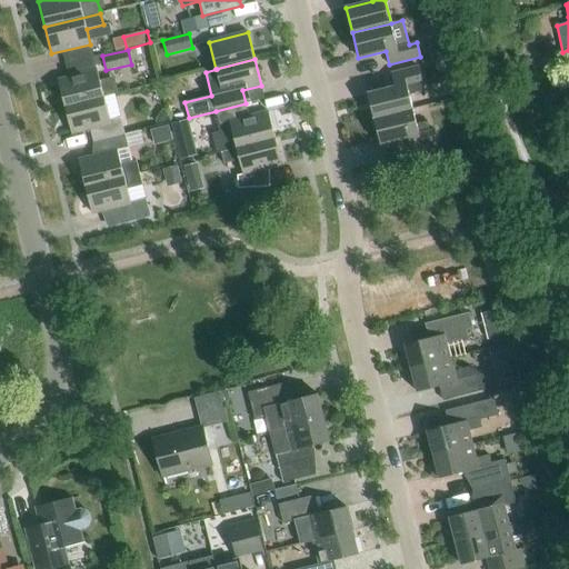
[(395,87),(368,93),(373,119),(412,109),(409,95),(423,91),(421,81),(422,81),(419,67),(391,73),(395,87)]
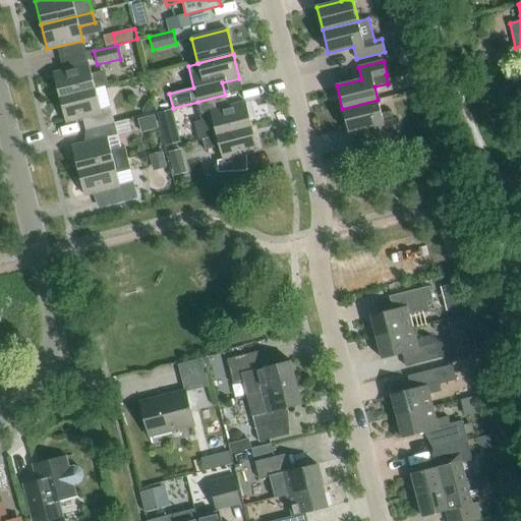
[(101,76),(93,78),(89,65),(53,73),(59,98),(95,89),(104,87),(101,76)]
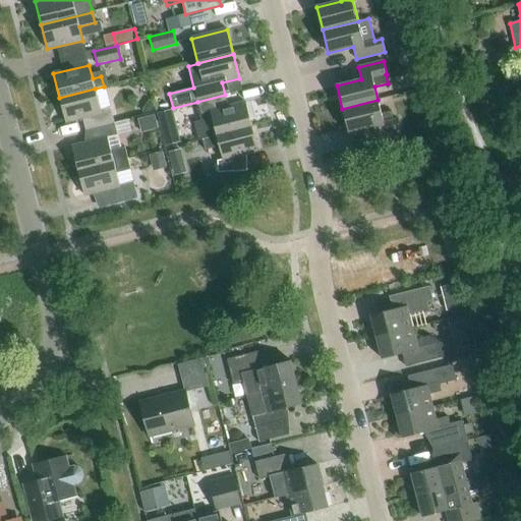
[(95,89),(59,98),(66,122),(82,118),(85,130),(114,123),(111,111),(110,107),(101,110),(95,89)]
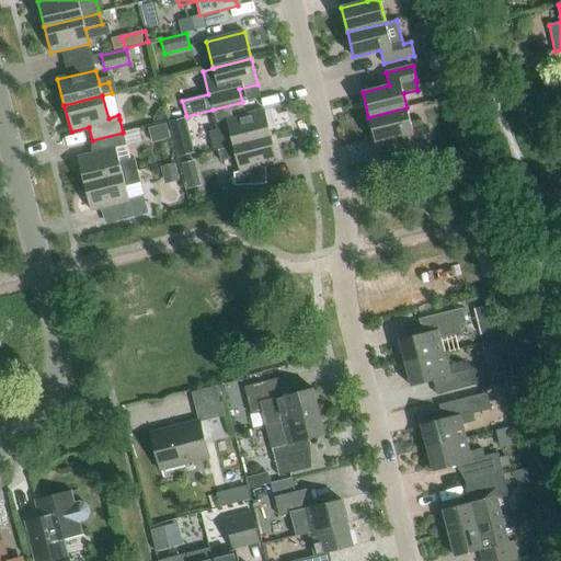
[(213,110),(216,125),(217,130),(209,133),(214,151),(218,150),(272,137),(264,111),(245,115),(242,102),(213,110)]
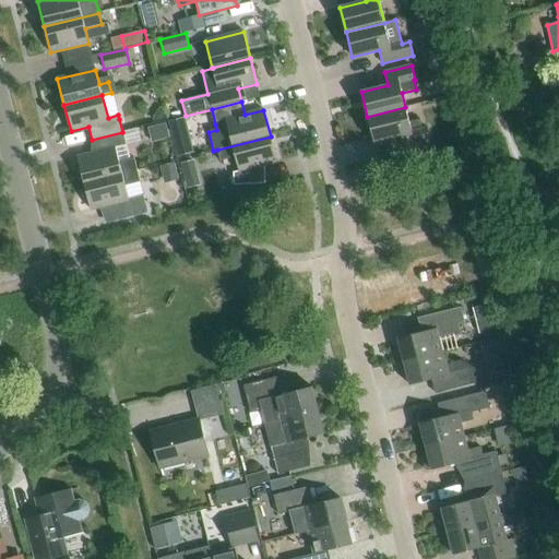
[(401,135),(404,149),(430,142),(427,128),(423,129),(420,119),(409,122),(405,107),(367,117),(373,142),(401,135)]
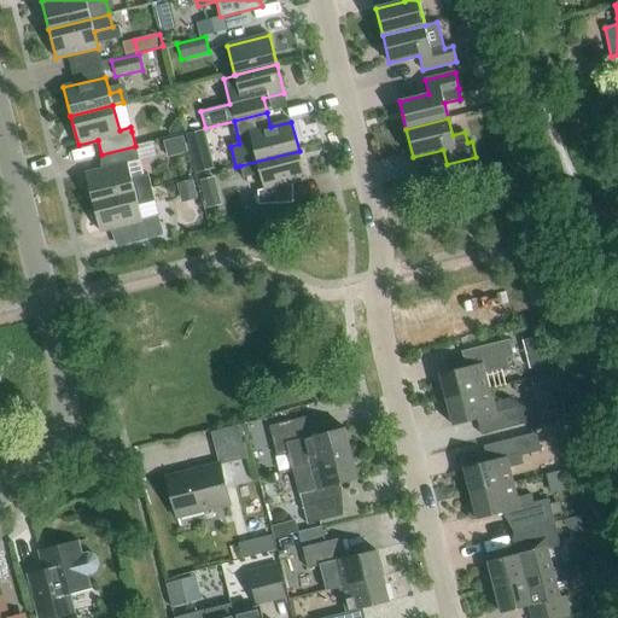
[(192,133),(198,159),(213,156),(205,129),(192,133)]
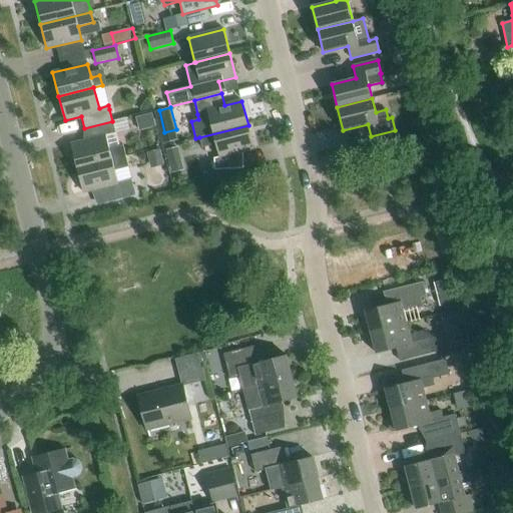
[(155,126),(152,112),(134,116),(137,130),(155,126)]
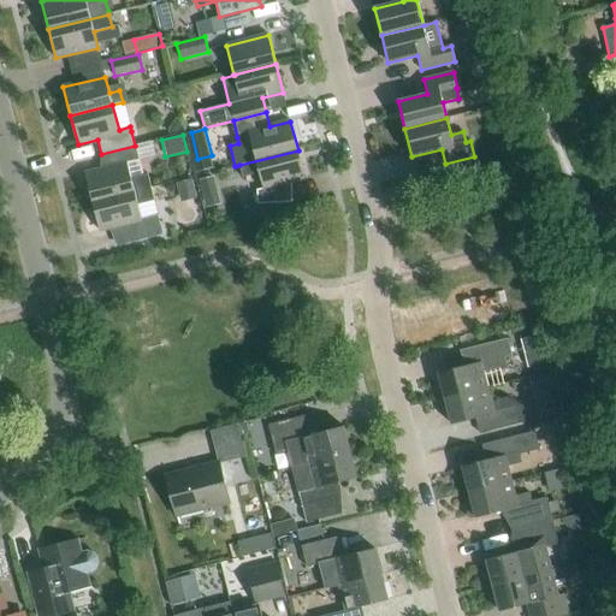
[(131,178),(126,161),(138,158),(135,146),(101,154),(105,169),(86,173),(93,202),(150,188),(147,175),(131,178)]
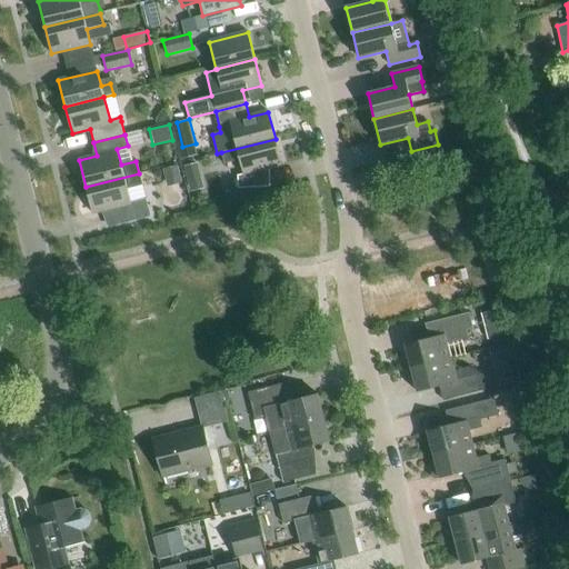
[(225,163),(239,160),(243,175),(238,176),(238,189),(270,187),(269,169),(282,166),(276,139),(221,152),(225,163)]
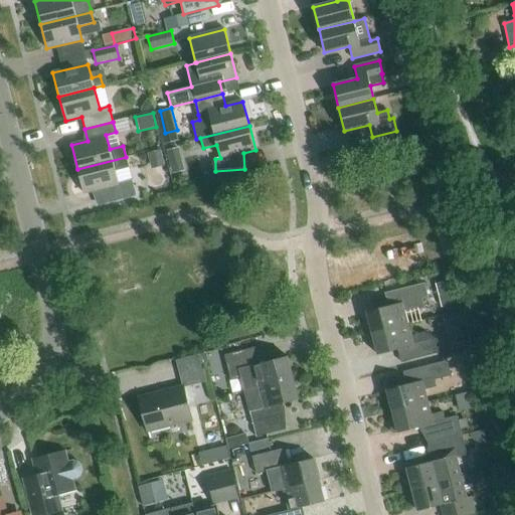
[(169,162),(178,160),(175,149),(166,151),(169,162)]
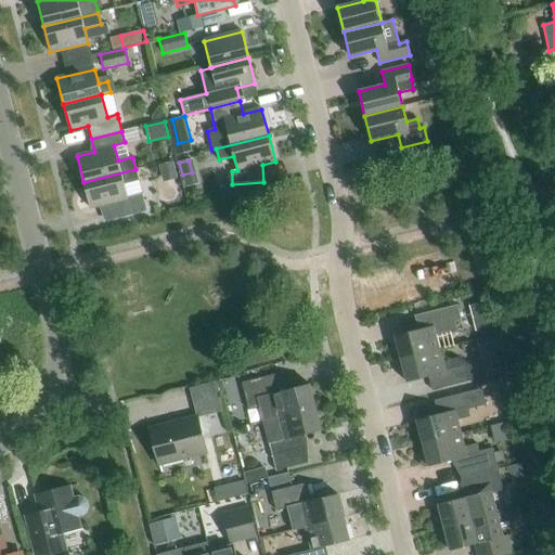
[(164,180),(178,177),(175,162),(159,165),(164,180)]
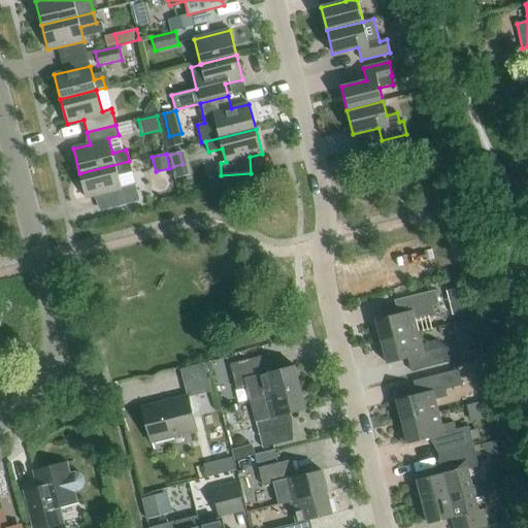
[(79,173),(86,198),(103,194),(107,209),(139,201),(135,184),(122,188),(119,175),(132,172),(129,161),(79,173)]
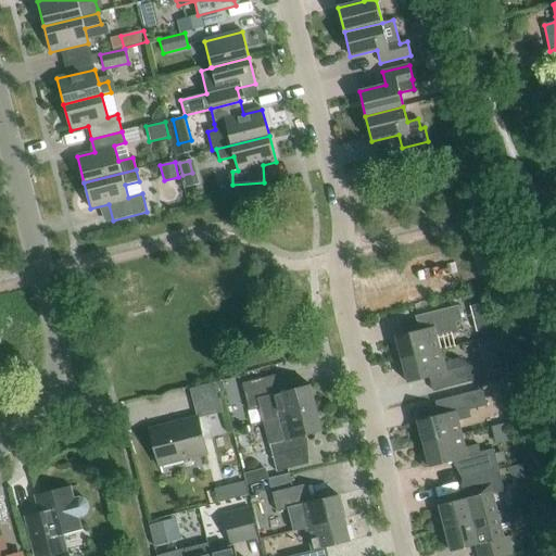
[(458,333),(455,323),(462,321),(458,305),(420,315),(424,329),(395,337),(402,359),(440,351),(437,339),(458,333)]
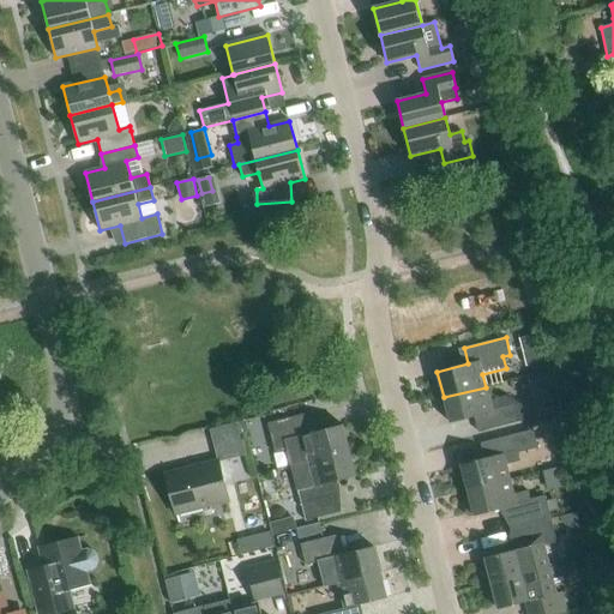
[(488,429),(518,422),(527,420),(523,405),(506,396),(489,401),(486,387),(444,397),(450,423),(485,415),(488,429)]
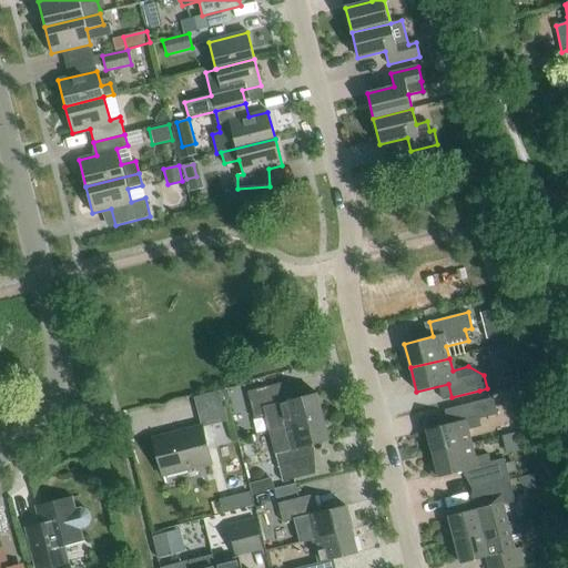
[(264,417),(269,430),(323,417),(316,393),(293,399),(288,382),(247,392),(254,419),(264,417)]
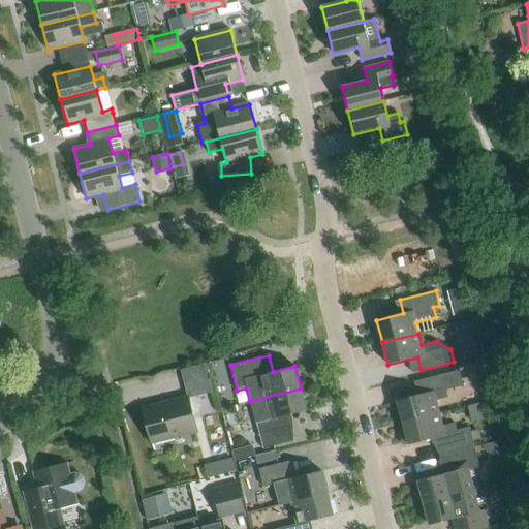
[(212,393),(205,365),(180,371),(187,398),(212,393)]
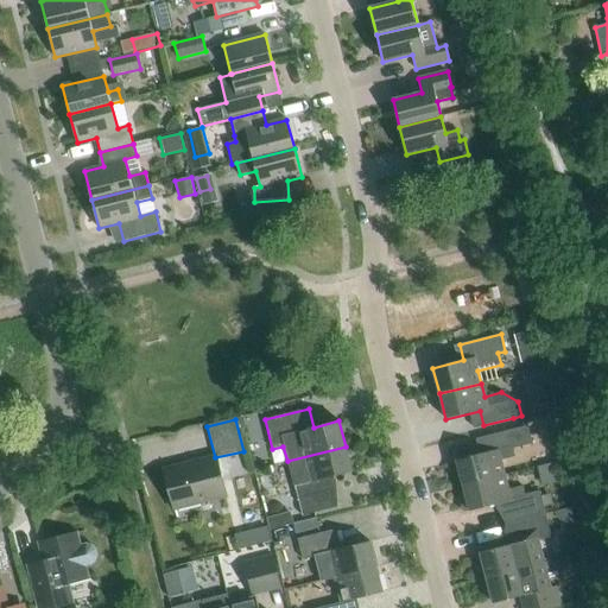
[(489,451),(456,461),(463,486),(505,475),(500,461),(514,457),(513,449),(532,444),(527,426),(486,437),(489,451)]
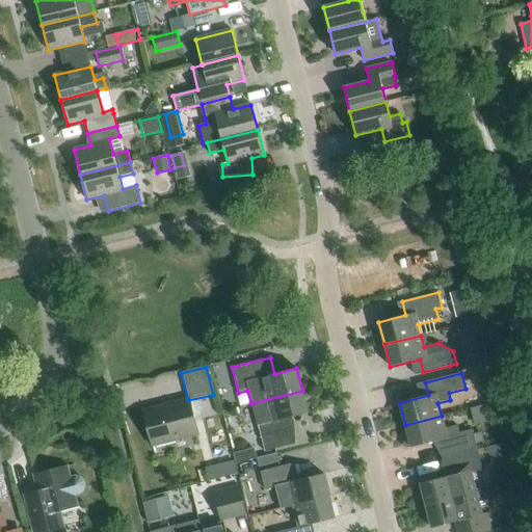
[(302,391),(251,403),(257,426),(258,426),(264,452),(295,444),(288,418),(308,414),(302,391)]
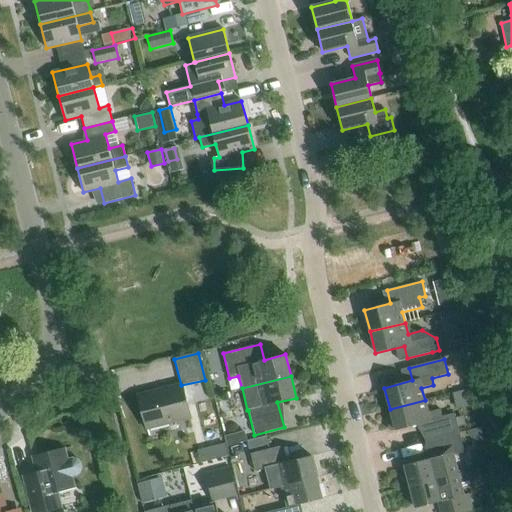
[(138,396),(146,428),(190,417),(182,386),(138,396)]
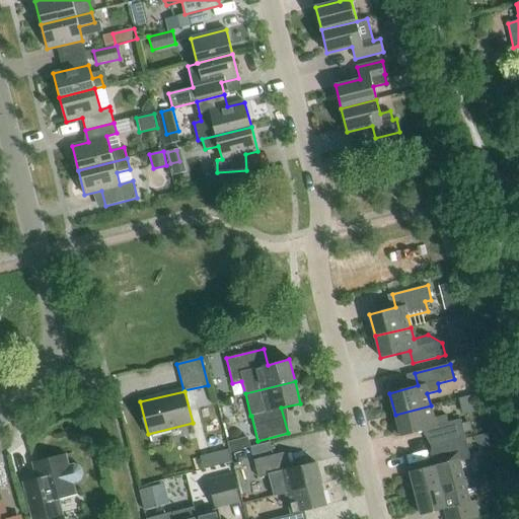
[(446,415),(434,418),(431,405),(395,415),(397,422),(392,423),(391,425),(394,436),(396,437),(400,436),(400,437),(428,430),(432,447),(465,439),(460,419),(448,423),(446,415)]
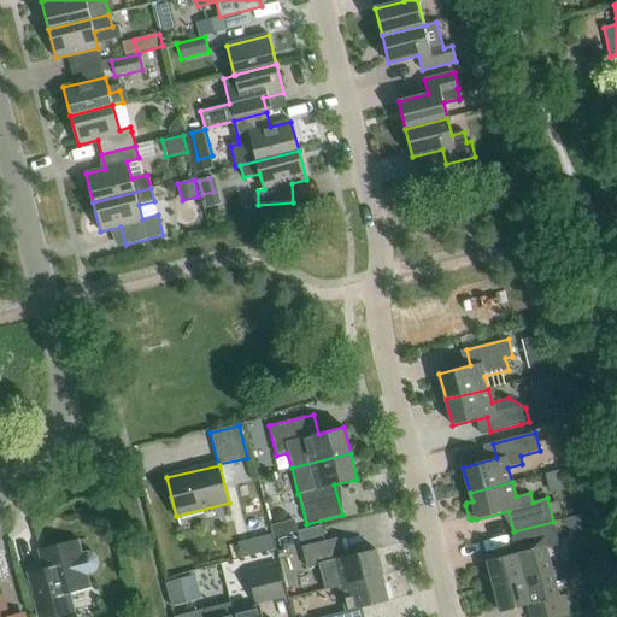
[(276,522),(278,533),(300,529),(299,517),(276,522)]
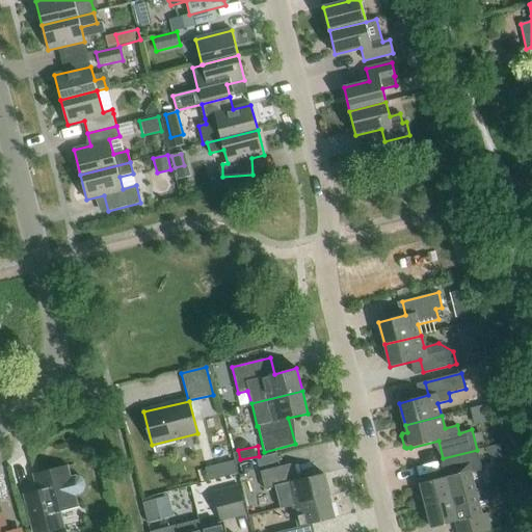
[(420,483),(420,484),(416,485),(415,487),(418,499),(420,500),(424,499),(426,506),(477,493),(472,473),(482,470),(477,450),(443,458),(448,476),(420,483)]
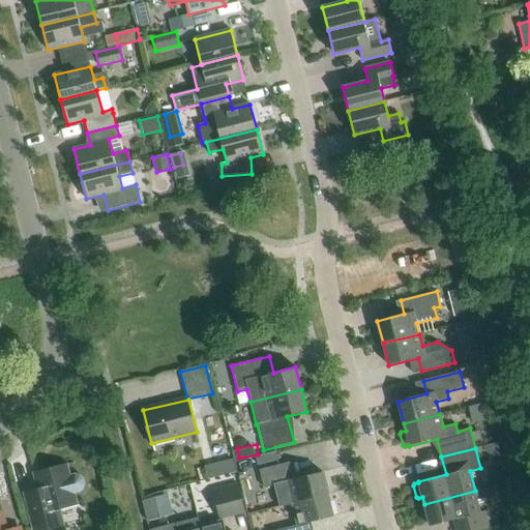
[(214,477),(235,472),(232,455),(213,460),(212,465),(214,477)]
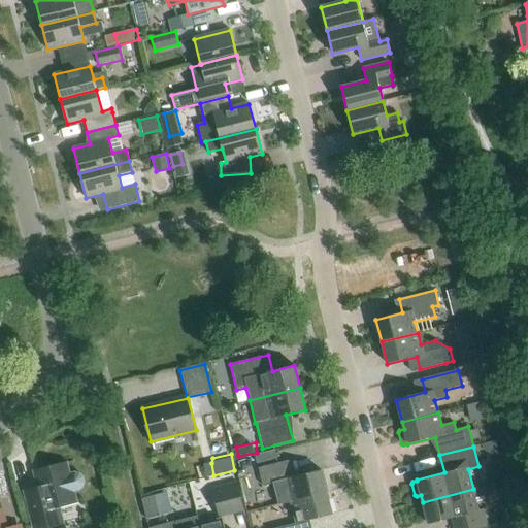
[(286,481),(291,501),(327,492),(321,470),(293,477),(289,460),(259,468),(263,486),(286,481)]
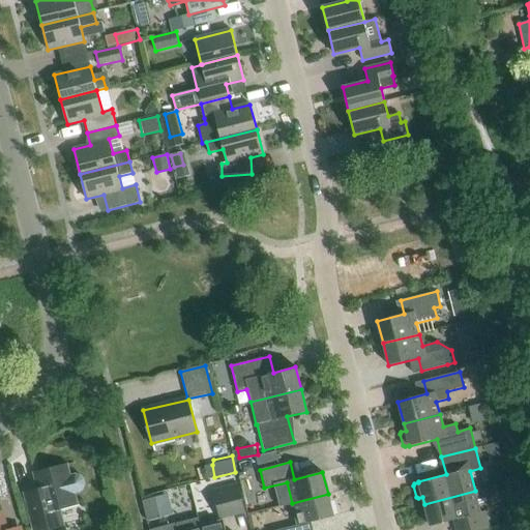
[(66,465),(34,473),(38,490),(24,494),(33,529),(47,529),(64,526),(60,509),(77,505),(74,495),(79,494),(80,493),(82,492),(82,491),(83,490),(84,489),(85,487),(85,484),(85,483),(85,482),(84,480),(83,479),(82,477),(81,477),(81,476),(80,475),(77,474),(75,474),(68,475),(66,465)]
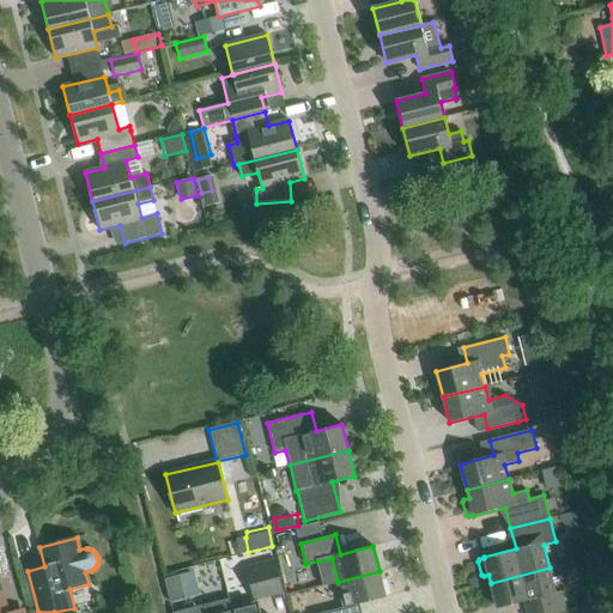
[(254,601),(284,593),(274,559),(244,566),(254,601)]
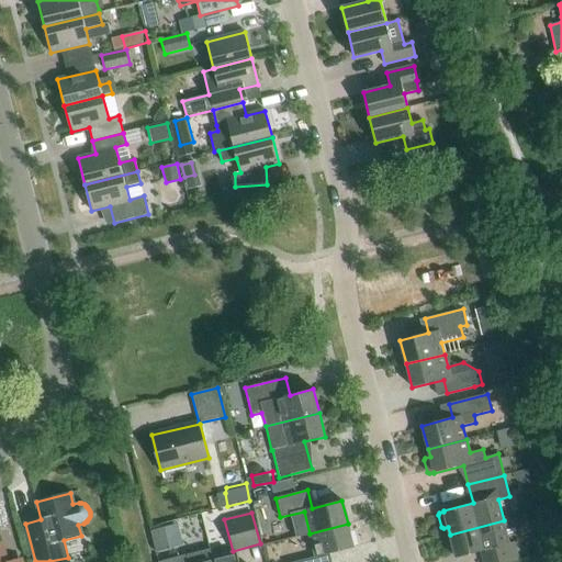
[(450,535),(456,558),(484,551),(486,561),(510,561),(518,560),(514,542),(509,543),(504,520),(450,535)]
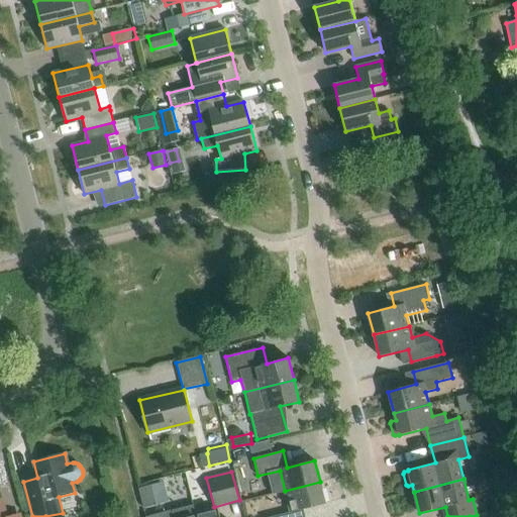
[(144,504),(171,501),(168,481),(142,484),(144,504)]
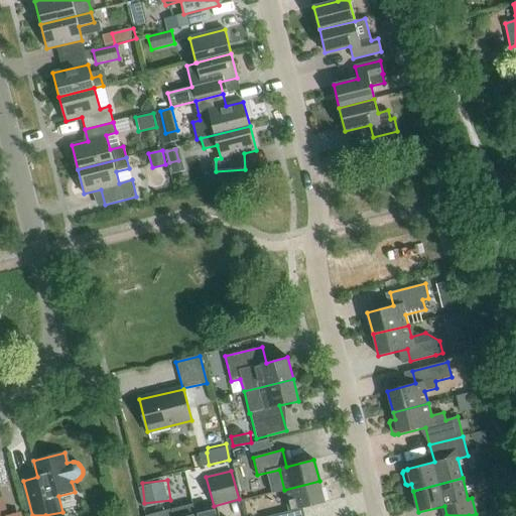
[(319,481),(284,490),(289,511),(270,515),(304,515),(302,508),(325,503),(319,481)]
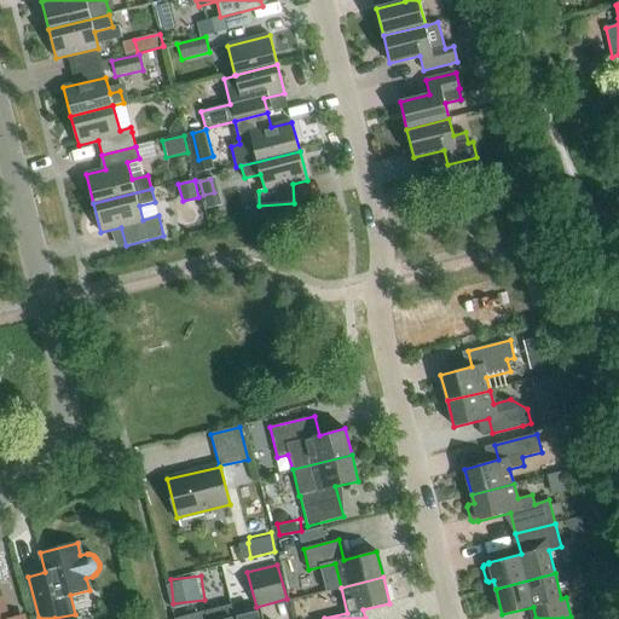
[(7,618),(1,597),(0,597),(0,618),(24,618),(23,615),(7,618)]
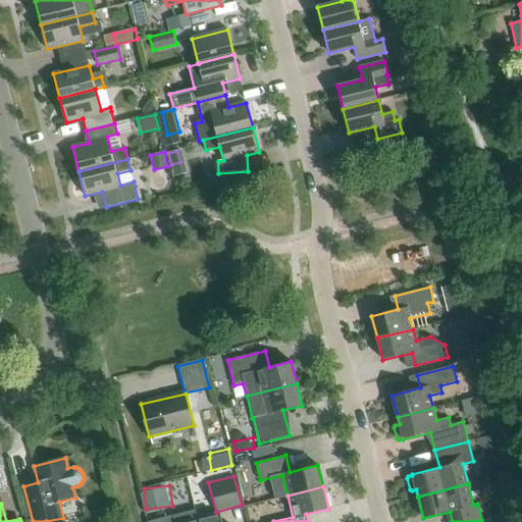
[(198,521),(198,518),(195,510),(173,515),(147,521),(146,521),(198,521)]
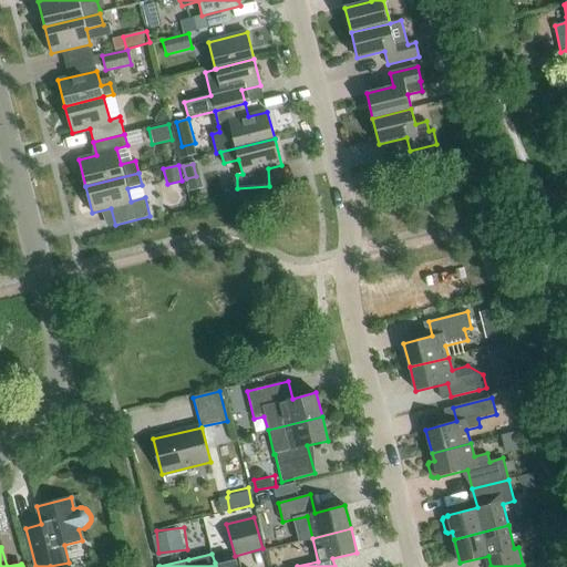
[(240,566),(238,557),(215,563),(215,566),(240,566)]
